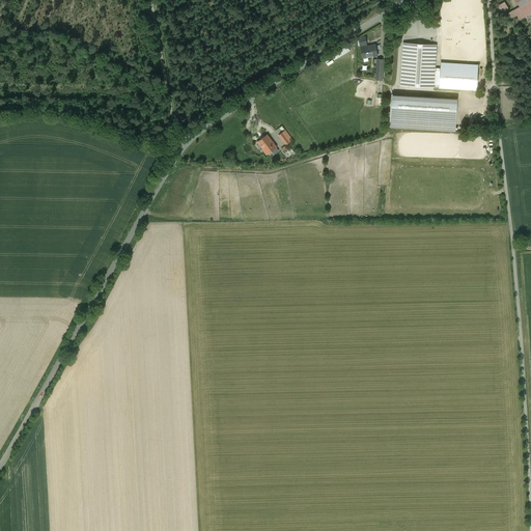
[(530,12),(530,0),(514,0),(520,6),(513,9),(519,18),(522,16),(523,18),(530,12)]
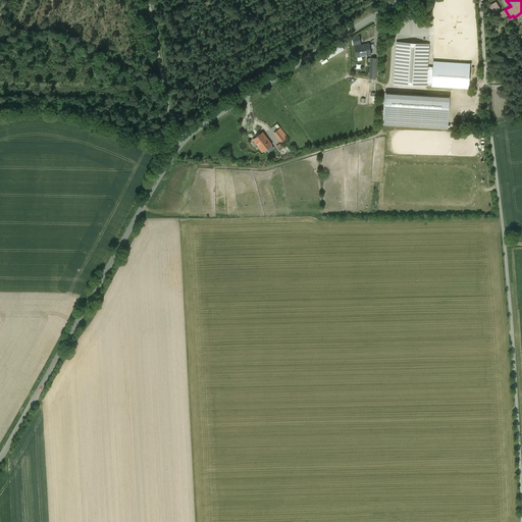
[(394,84),(426,86),(427,67),(429,44),(397,42),(394,84)]
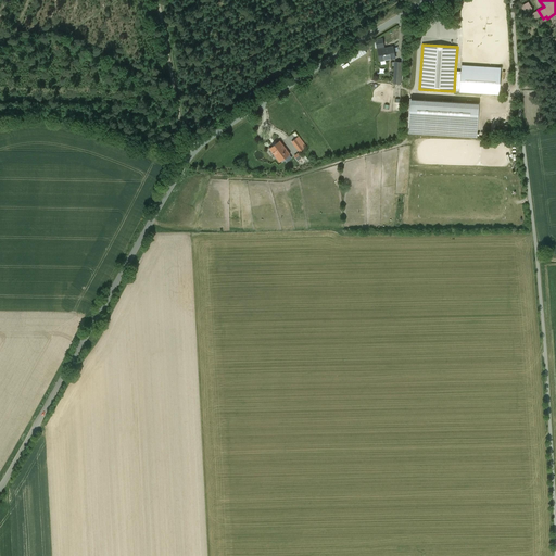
[(393,47),(378,50),(380,61),(395,58),(393,47)]
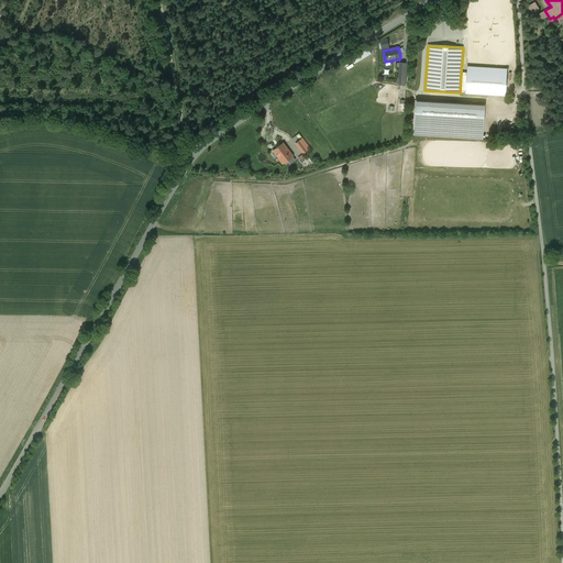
[(461,73),(460,92),(476,94),(477,84),(482,85),(484,61),(467,59),(466,73),(461,73)]
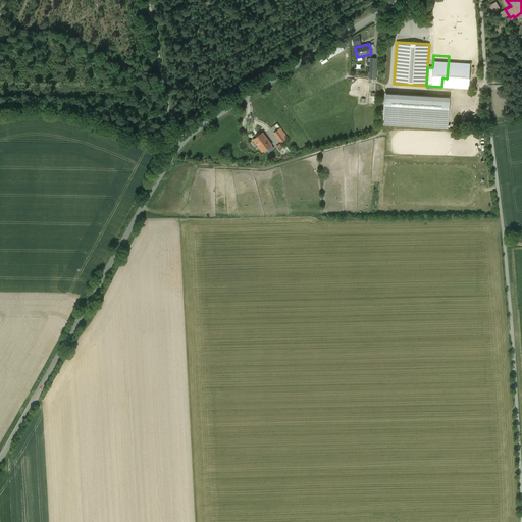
[(449,97),(384,93),(383,125),(448,129),(449,97)]
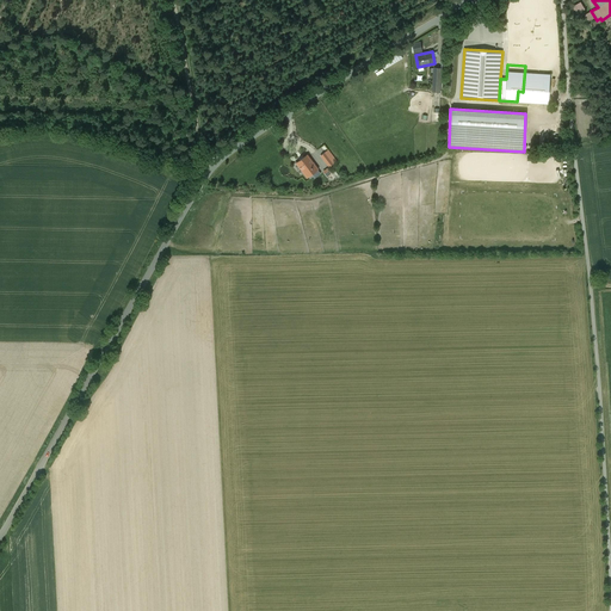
[(337,161),(328,150),(321,156),(329,167),(337,161)]
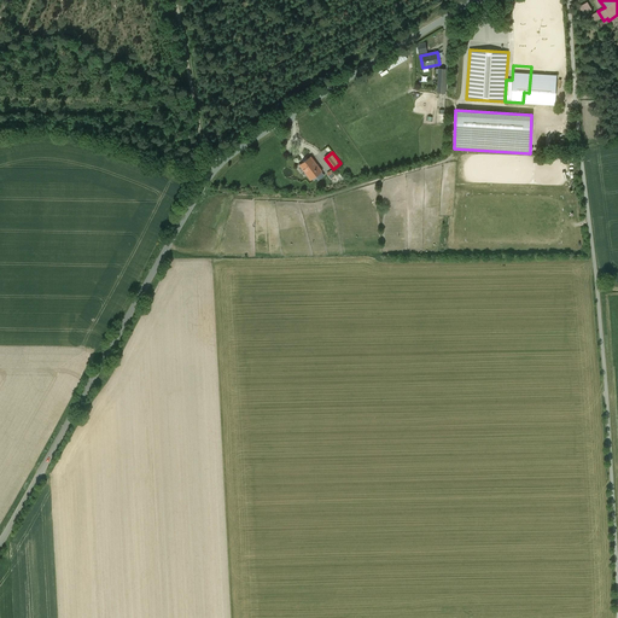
[(322,172),(310,157),(299,165),(312,180),(322,172)]
